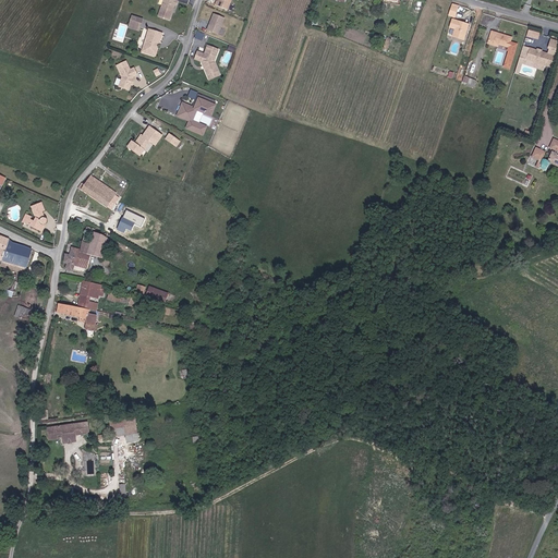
[(161,0),(156,15),(167,20),(172,5),(174,5),(176,1),(172,0),(161,0)]
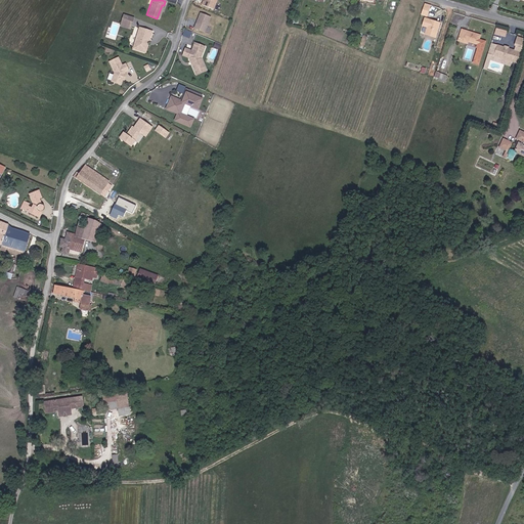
[(217,0),(205,0),(204,4),(203,3),(201,7),(212,12),(217,0)]
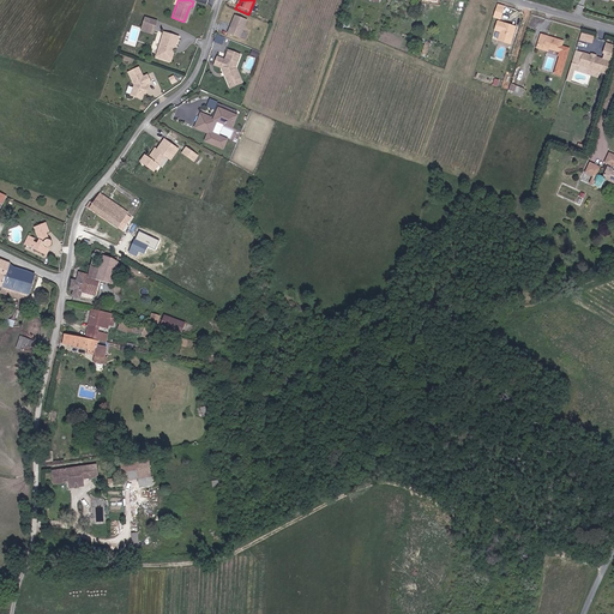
[(157,20),(145,17),(142,30),(152,34),(157,20)]
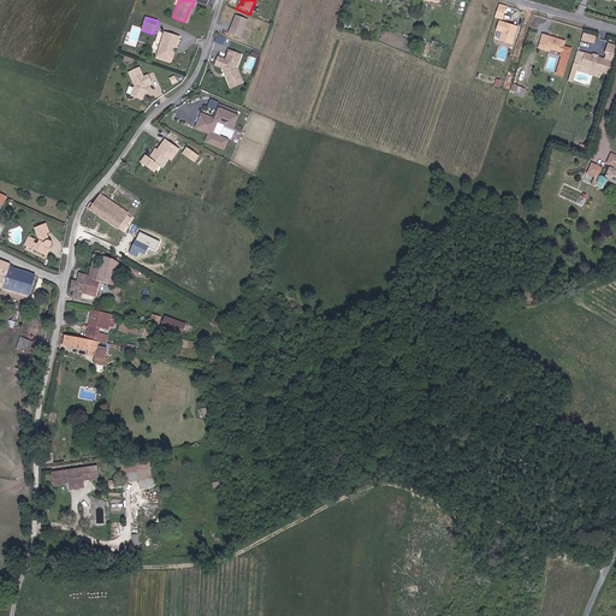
[(519,23),(501,17),(497,27),(503,29),(501,36),(513,41),(519,23)]
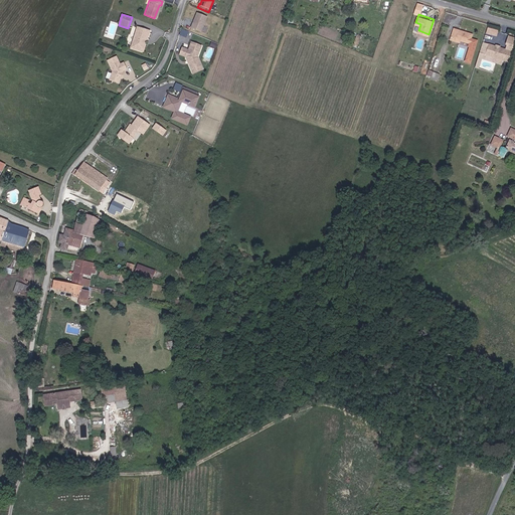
[(206,20),(196,15),(190,30),(200,35),(206,20)]
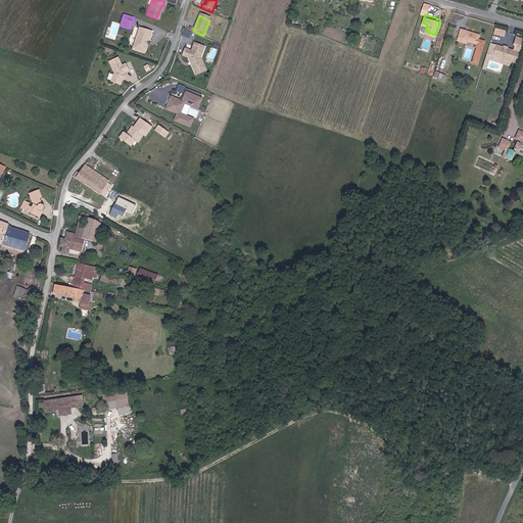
[(148,40),(151,31),(138,27),(136,36),(137,37),(135,43),(134,43),(132,48),(145,51),(147,43),(145,41),(145,39),(148,40)]
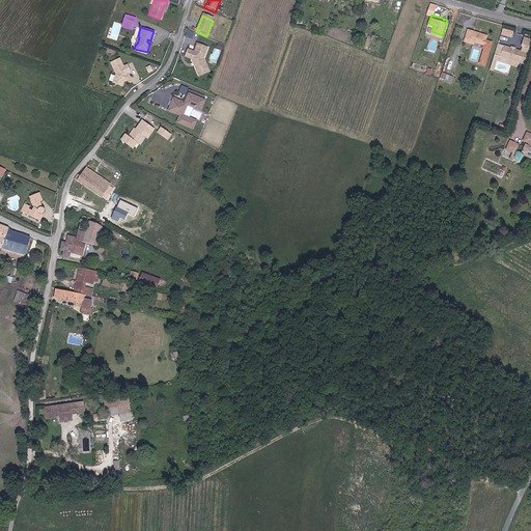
[(504,27),(502,33),(513,37),(515,31),(504,27)]
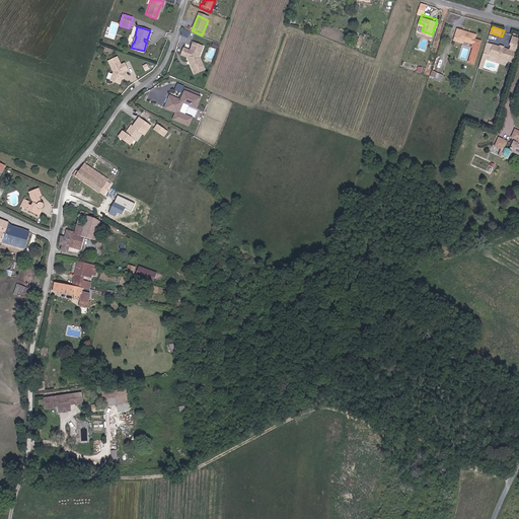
[(476,33),(458,27),(454,40),(462,43),(463,41),(472,44),(471,47),(472,48),(469,58),(475,60),(483,41),(474,38),(476,33)]
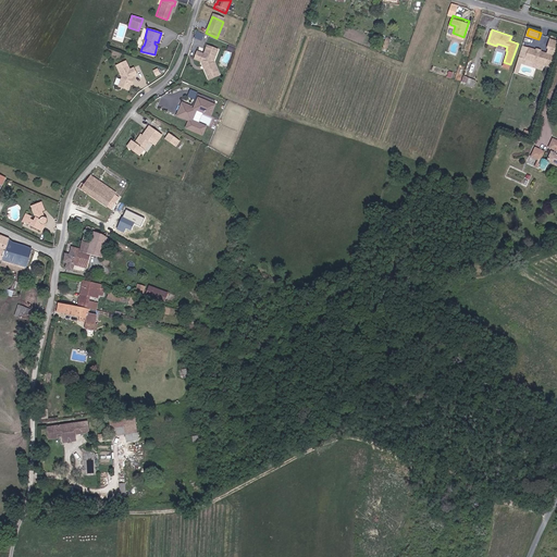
[(197,31),(195,38),(202,40),(206,33),(197,31)]
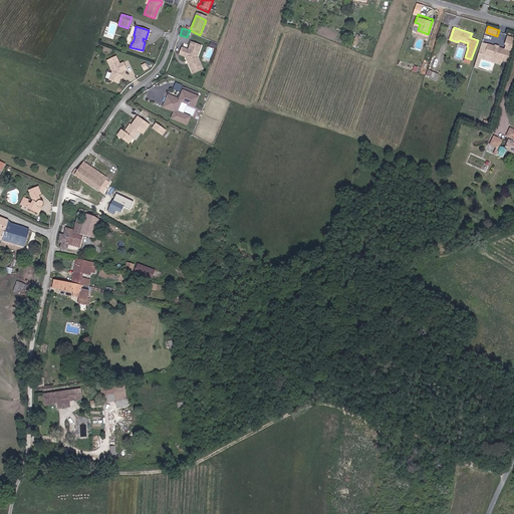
[(504,48),(487,42),(484,52),(493,55),(501,58),(508,60),(513,40),(513,35),(508,33),(505,42),(506,43),(504,48)]
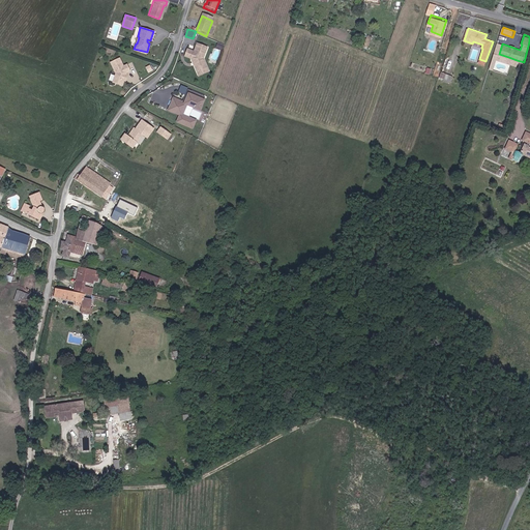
[(208,51),(199,47),(195,55),(188,53),(186,60),(193,62),(199,76),(208,71),(204,62),(208,51)]
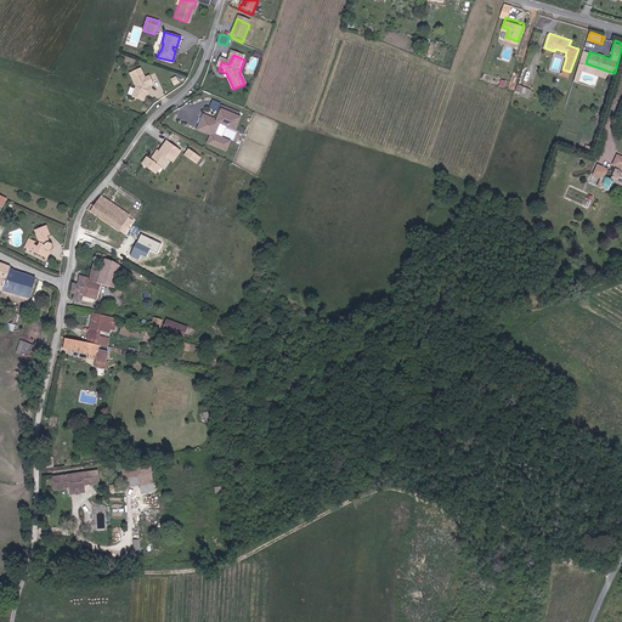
[(133,95),(145,99),(146,92),(145,91),(146,88),(148,86),(150,84),(153,82),(150,73),(146,75),(141,67),(130,72),(136,85),(133,95)]
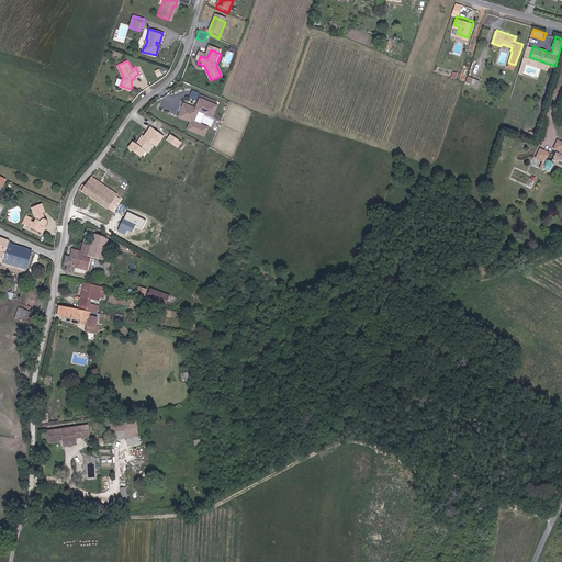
[(186,109),(181,120),(193,125),(191,132),(208,139),(211,132),(197,126),(201,114),(215,120),(220,110),(212,108),(213,104),(203,100),(199,113),(186,109)]
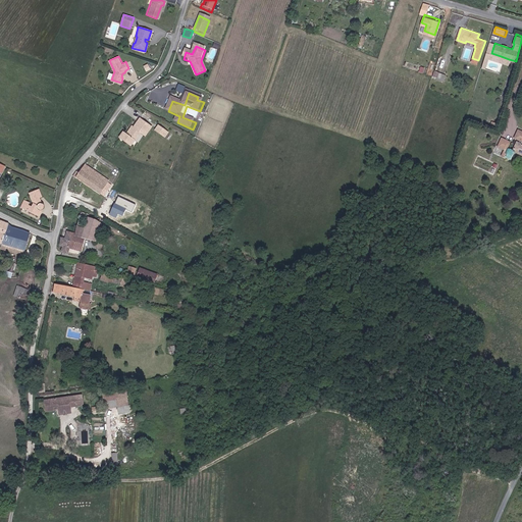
[(144,135),(150,125),(139,118),(128,133),(127,132),(126,134),(123,132),(120,137),(131,145),(139,132),(144,135)]
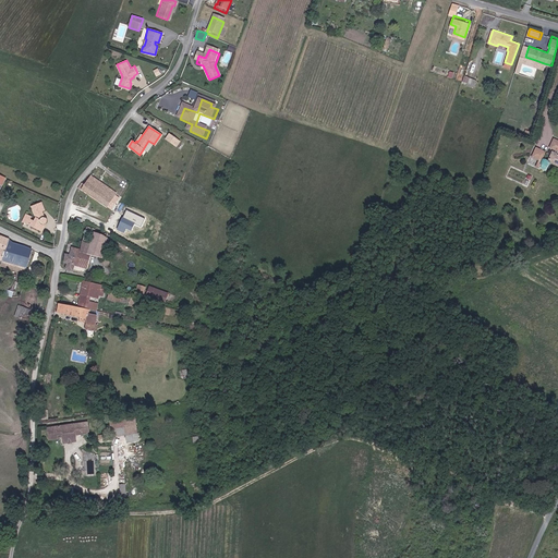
[(173,143),(177,138),(168,133),(165,137),(173,143)]
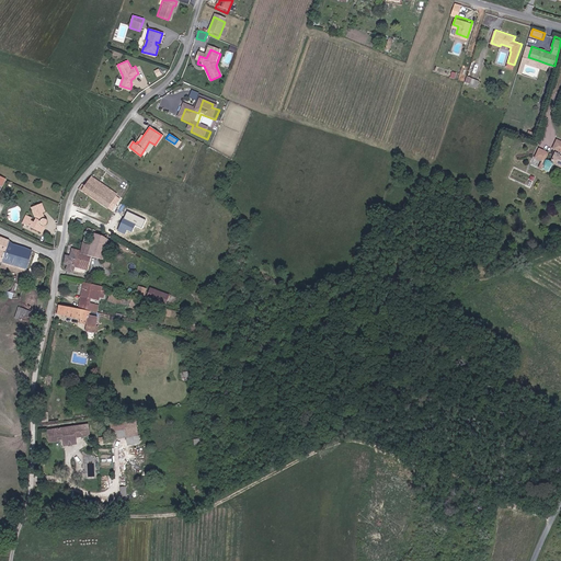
[(546,170),(547,162),(545,161),(548,153),(539,149),(537,156),(538,157),(537,158),(539,159),(539,160),(541,162),(539,168),(546,170)]
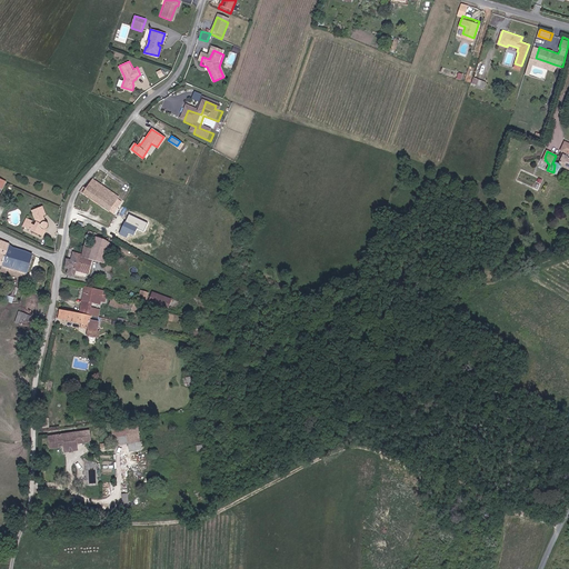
[(563,156),(559,166),(560,167),(568,169),(568,158),(566,157),(563,156)]
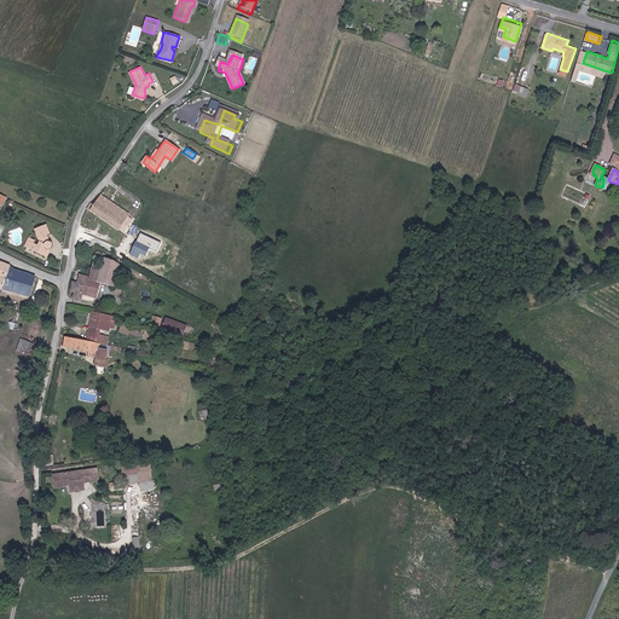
[(593,197),(567,186),(562,197),(588,208),(593,197)]
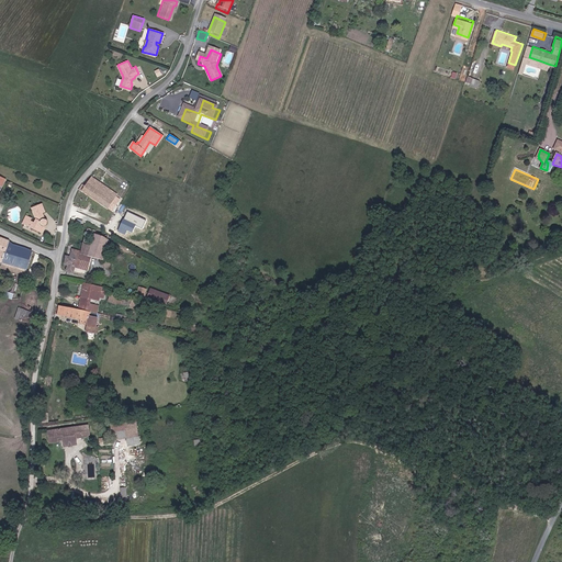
[(116,192),(90,176),(87,182),(85,186),(81,183),(78,188),(108,208),(112,201),(112,200),(116,192)]
